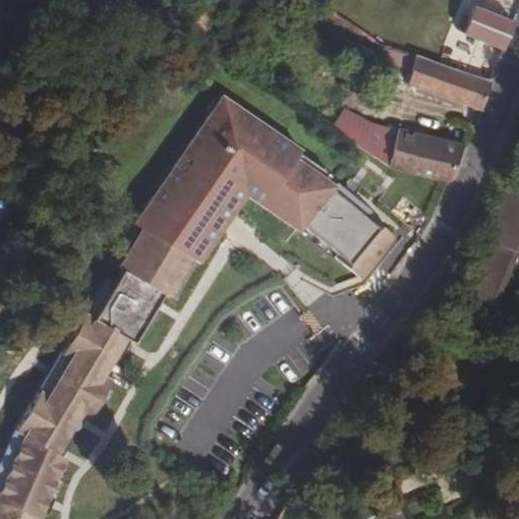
[(515,21),(475,5),(465,32),(480,38),(475,50),(467,72),(491,80),(515,21)]
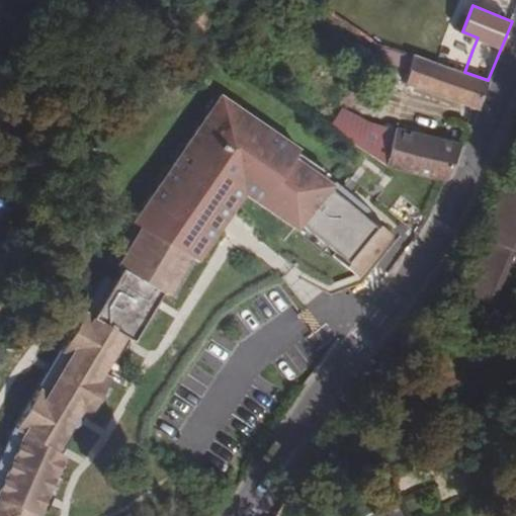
[(7,7),(1,13),(12,24),(18,18),(7,7)]
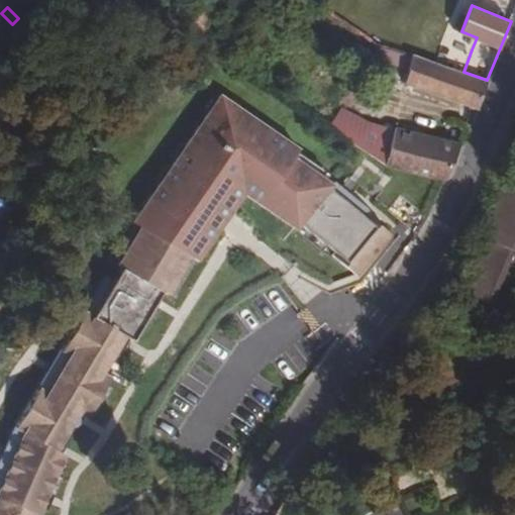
[(472,49),(422,32),(413,55),(464,72),(472,49)]
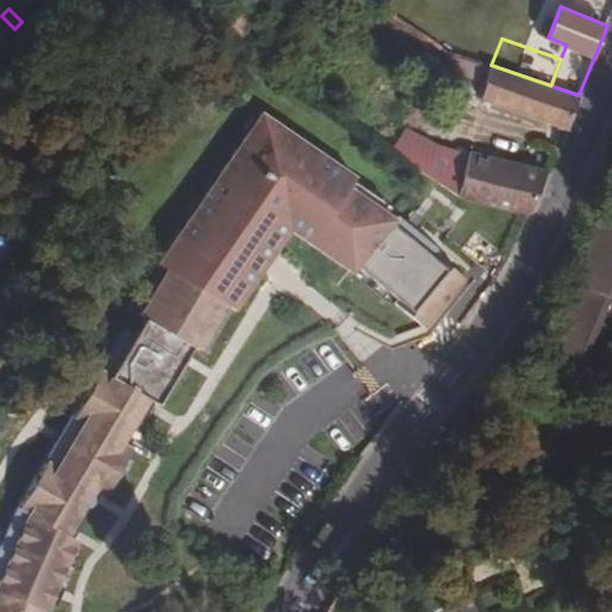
[(449,53),(447,70),(475,75),(479,58),(449,53)]
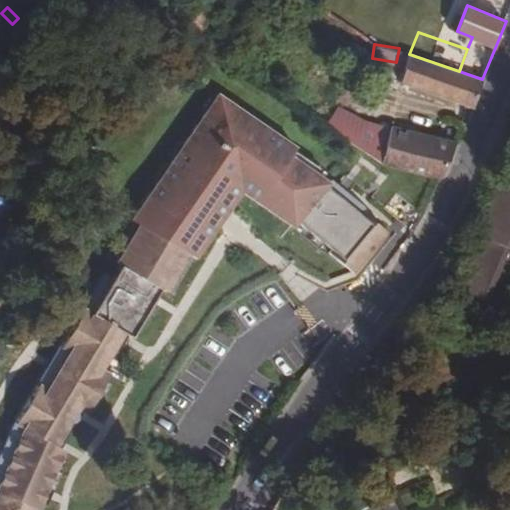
[(401,81),(472,105),(482,79),(459,71),(409,54),(401,81)]
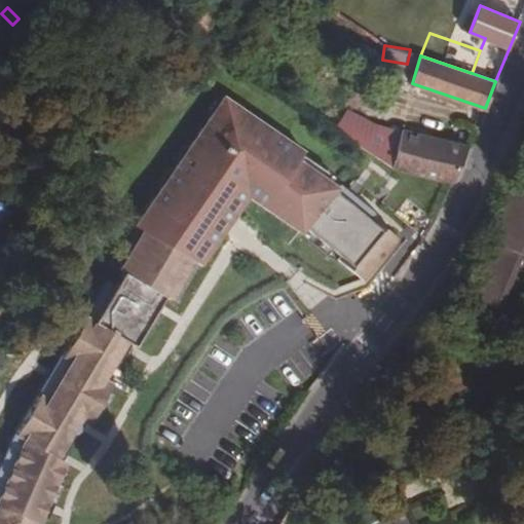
[(301,230),(305,226),(336,190),(338,187),(298,158),(305,149),(226,95),(137,223),(144,229),(196,259),(201,263),(230,222),(249,194),(301,230)]
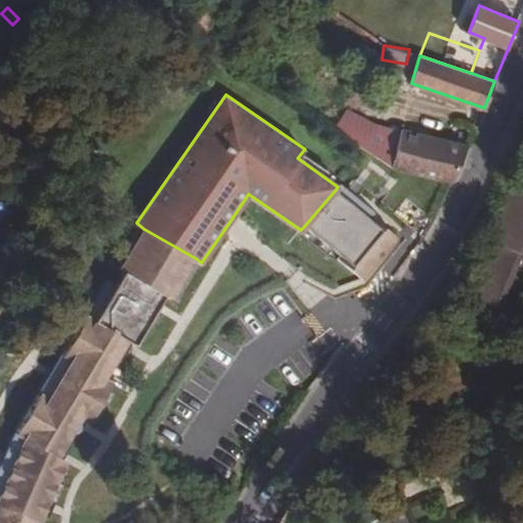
[(375,122),(350,108),(335,126),(352,138),(364,147),(374,123),(375,122)]
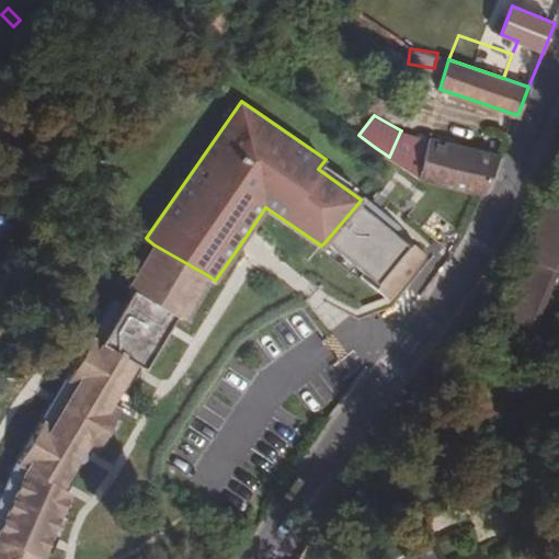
[(501,155),(430,138),(429,139),(400,132),(389,157),(420,178),(459,189),(485,193),(501,155)]
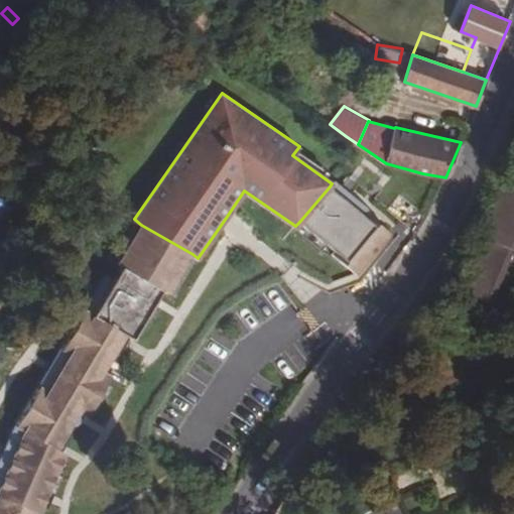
[(459,288),(487,300),(513,236),(513,180),(506,178),(459,288)]
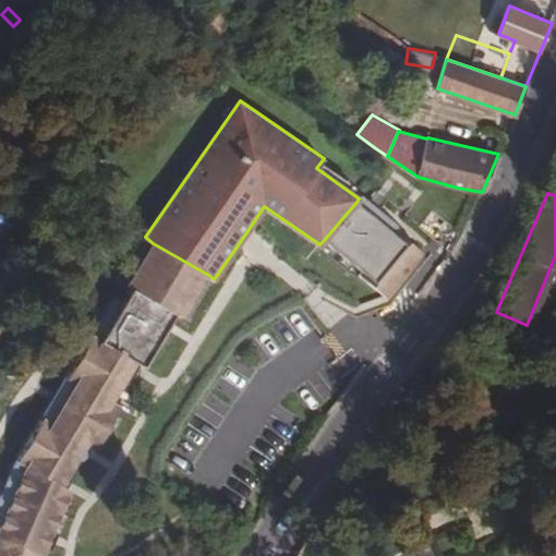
[(367,210),(357,202),(324,240),(363,269),(360,273),(386,294),(423,251),(396,228),(393,232),(367,210)]
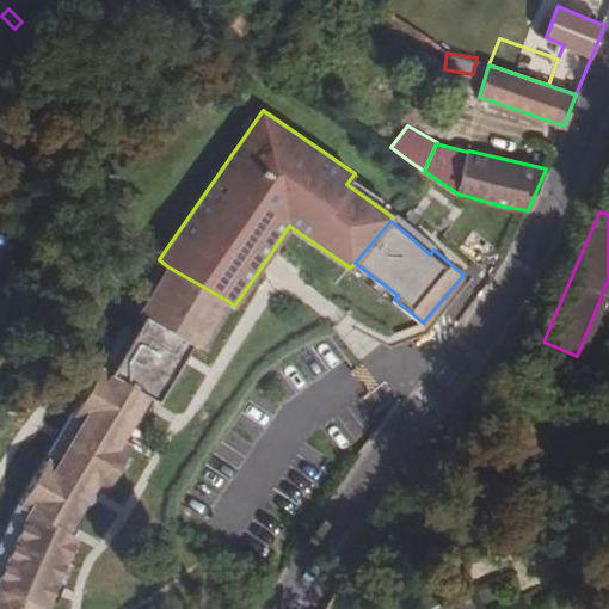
[(129,352),(116,373),(148,394),(158,400),(184,354),(191,342),(201,345),(228,301),(167,266),(140,309),(151,317),(129,352)]
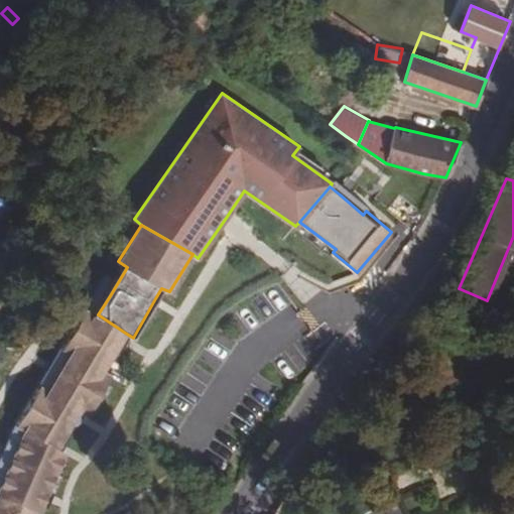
[(121,339),(125,333),(98,314),(90,308),(66,347),(74,352),(60,372),(50,389),(43,385),(18,425),(23,430),(55,446),(59,441),(77,414),(80,409),(88,414),(111,374),(102,370),(105,366),(121,339)]
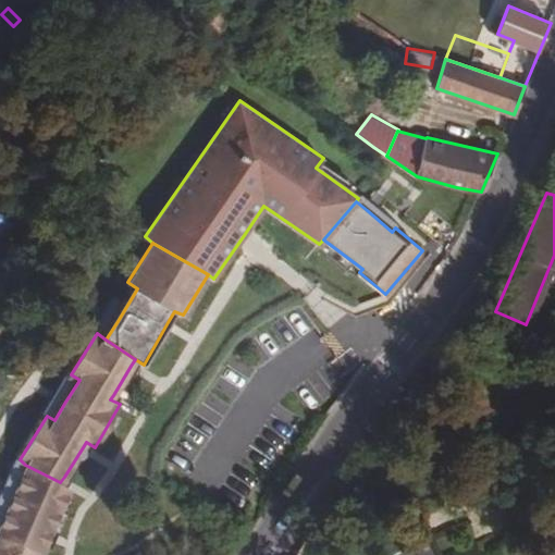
[(70,489),(60,482),(25,465),(17,488),(0,526),(0,554),(46,554),(47,554),(42,552),(50,533),(70,489)]
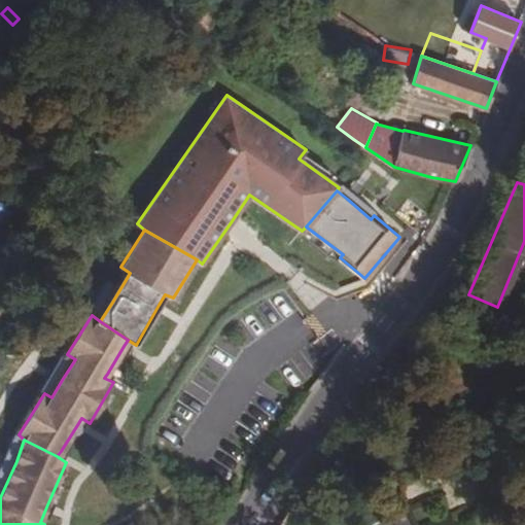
[(416,524),(409,506),(364,524),(416,524)]
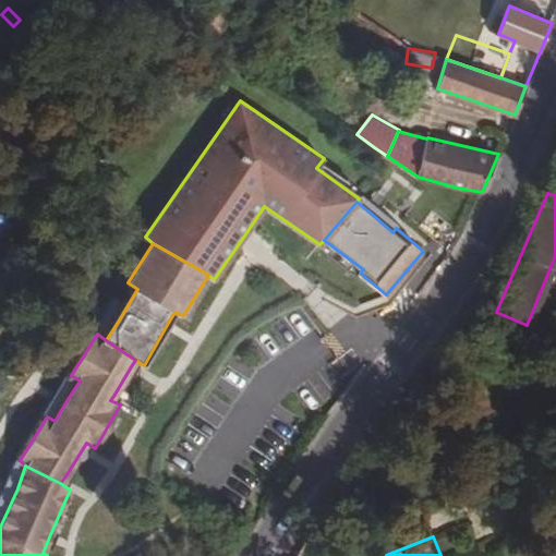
All buildings are outlined.
